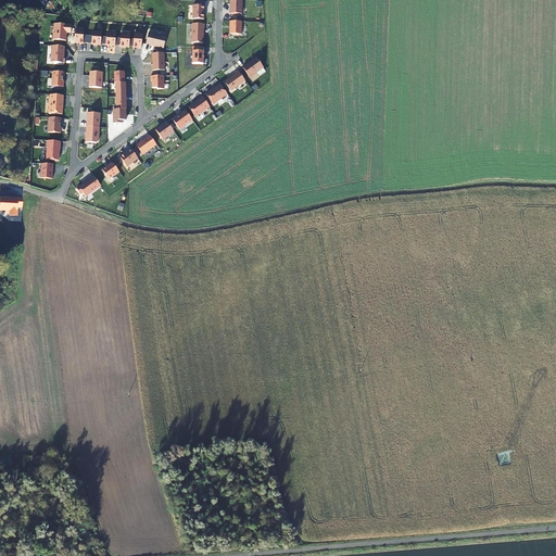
[(242,0),(240,0),(230,0),(230,4),(231,4),(231,7),(230,7),(230,14),(242,14),(242,0)]
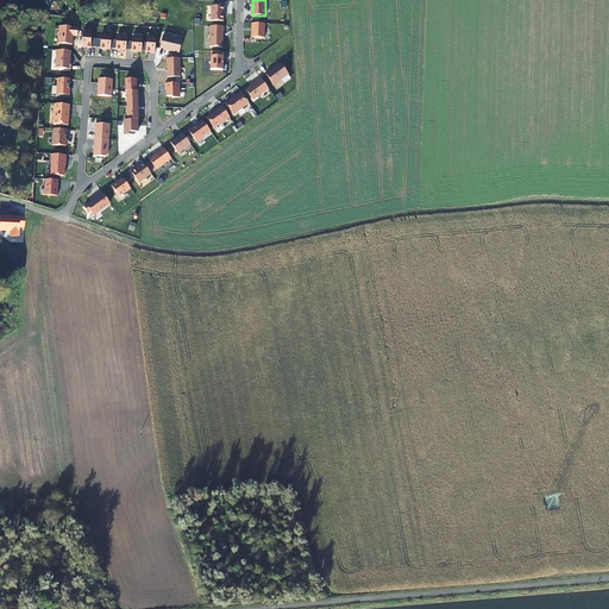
[(212,22),(224,22),(224,12),(225,12),(225,6),(212,6),(212,22)]
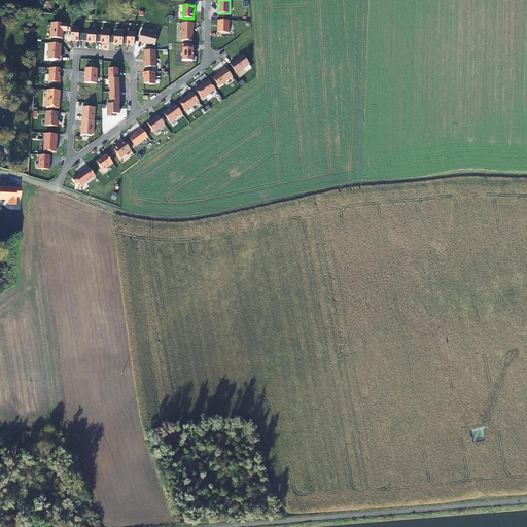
[(230,21),(218,21),(217,32),(229,33),(230,21)]
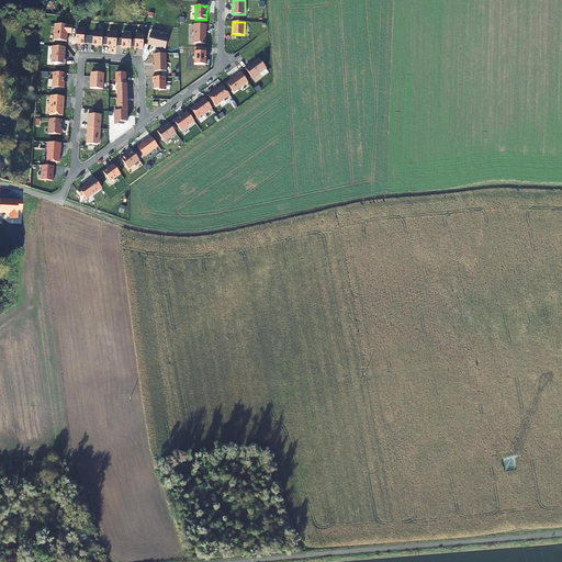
[(55,24),(54,41),(67,42),(67,34),(71,34),(72,26),(55,24)]
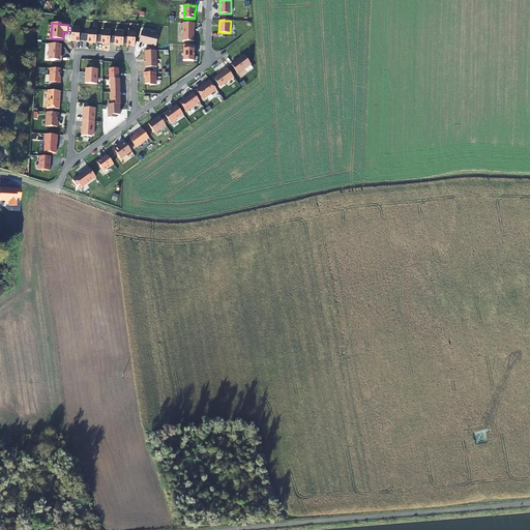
[(195,27),(195,23),(183,23),(182,41),(194,41),(194,27),(195,27)]
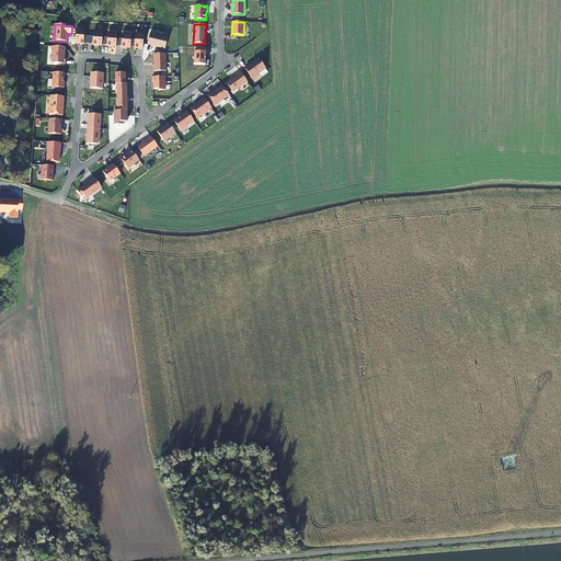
[(84,45),(86,31),(77,30),(76,44),(84,45)]
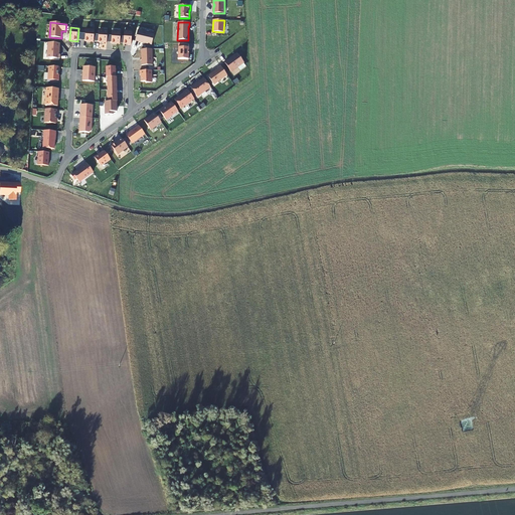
[(84,42),(94,42),(95,31),(86,30),(84,42)]
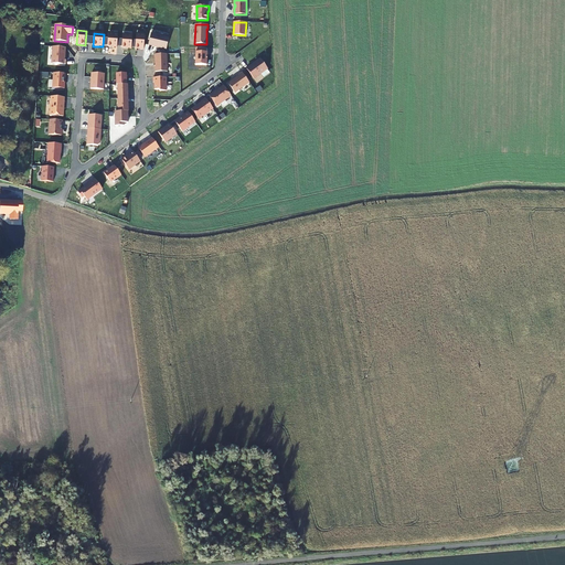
[(108,48),(117,48),(118,35),(108,34),(108,48)]
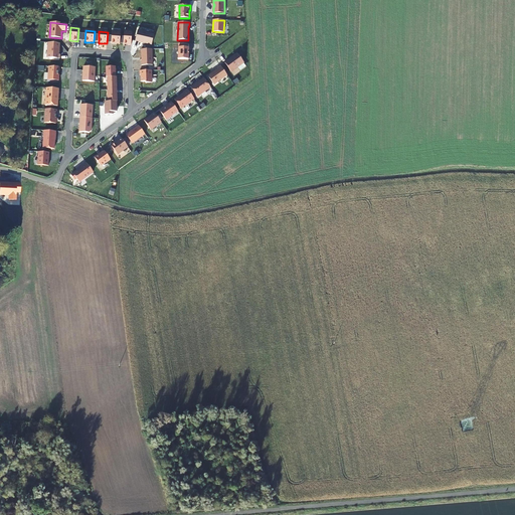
[(124,45),(131,45),(132,32),(125,31),(124,45)]
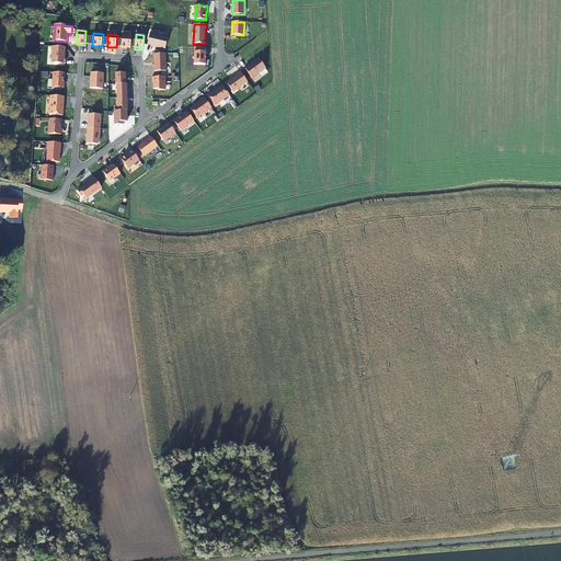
[(148,45),(165,49),(169,38),(150,34),(148,45)]
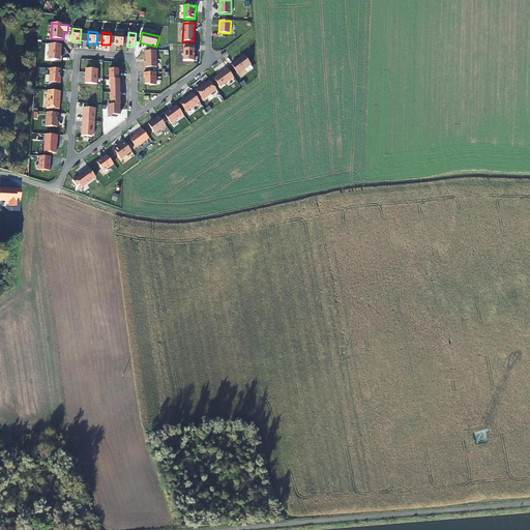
[(123,46),(124,34),(115,33),(115,46),(123,46)]
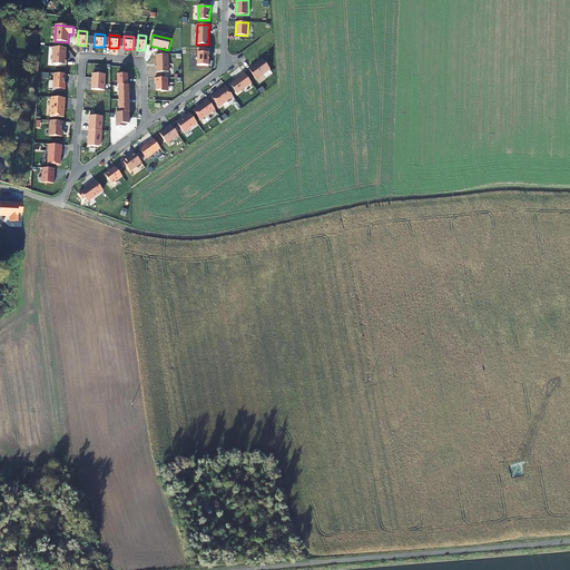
[(66,61),(67,48),(53,48),(52,65),(67,66),(67,61),(66,61)]
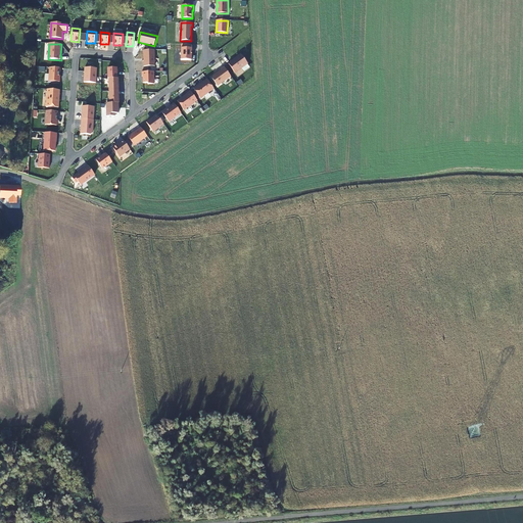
[(191,49),(191,45),(181,44),(181,60),(191,60),(191,55),(191,52),(192,52),(192,49),(191,49)]
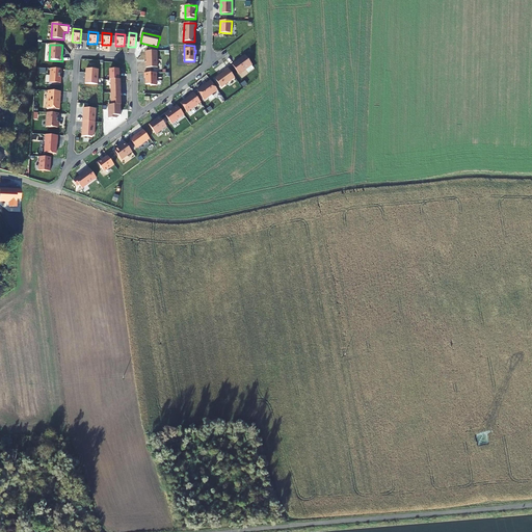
[(157,51),(147,51),(147,68),(158,68),(157,51)]
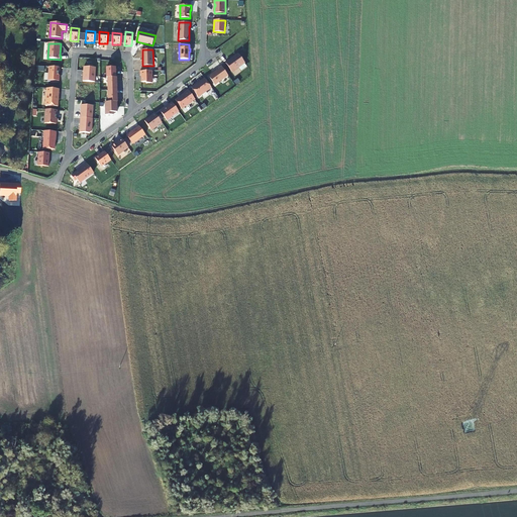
[(237,55),(226,64),(232,72),(243,64),(237,55)]
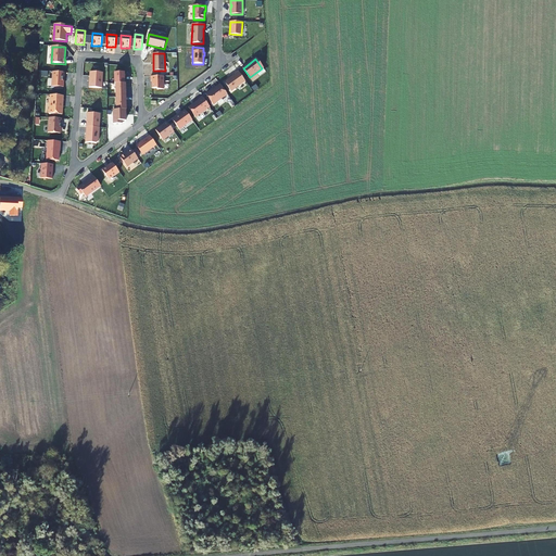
[(245,81),(238,71),(235,74),(235,75),(224,83),(231,92),(245,81)]
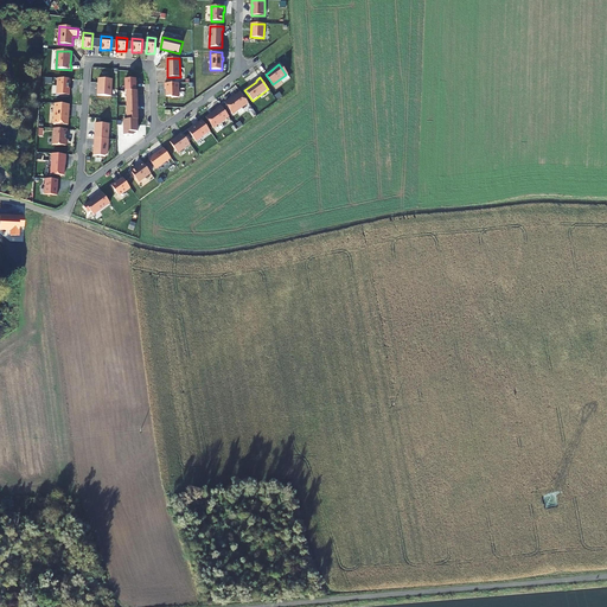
[(71,80),(58,78),(57,95),(70,96),(70,89),(70,85),(71,85),(71,80)]
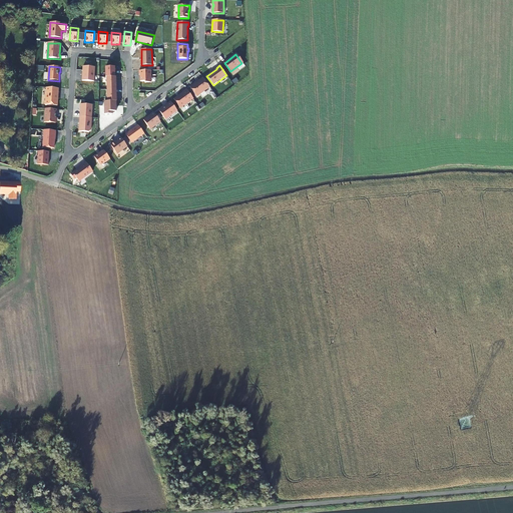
[(83,66),(83,81),(94,82),(95,67),(83,66)]
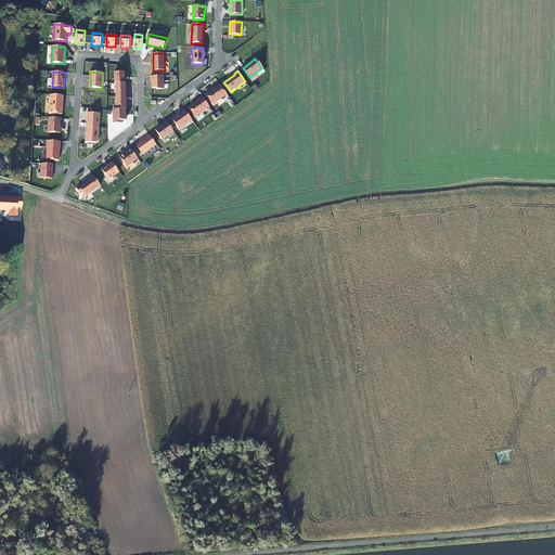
[(116,84),(125,84),(125,73),(114,73),(115,84),(116,84)]
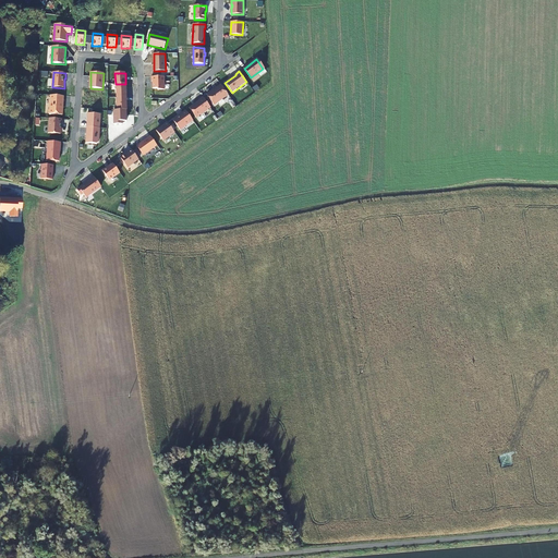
[(153,89),(157,89),(158,91),(165,91),(164,76),(152,77),(152,82),(153,82),(153,89)]
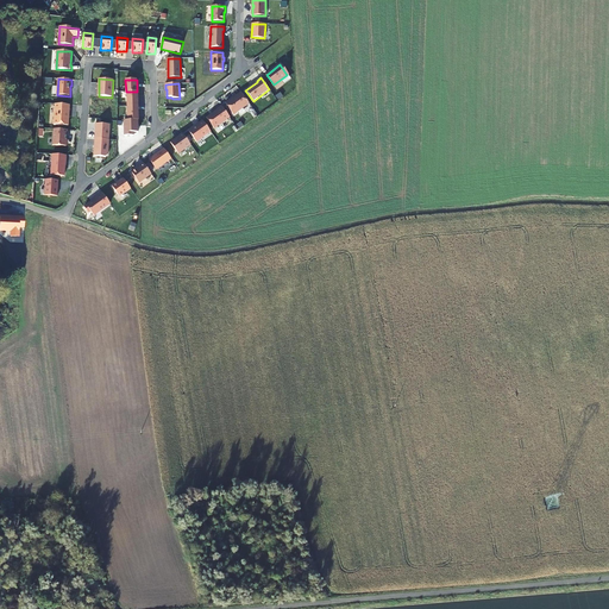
[(137,92),(127,92),(127,107),(138,106),(138,101),(138,92),(137,92)]
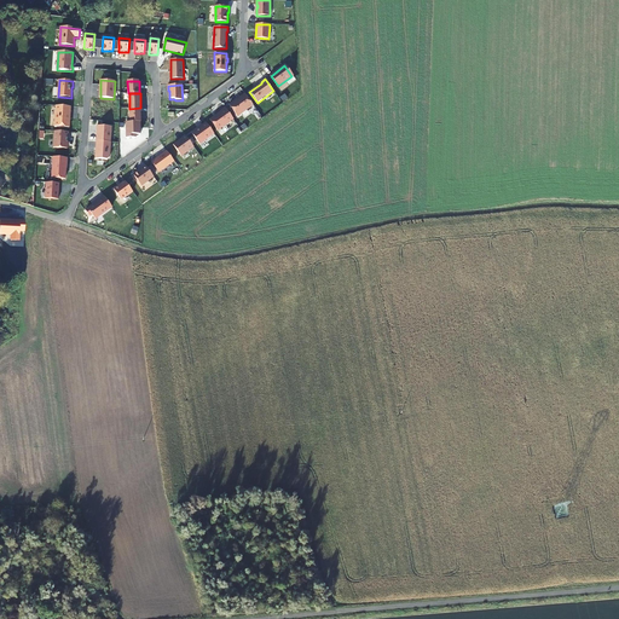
[(254,105),(244,93),(239,97),(241,98),(238,99),(229,105),(237,117),(254,105)]
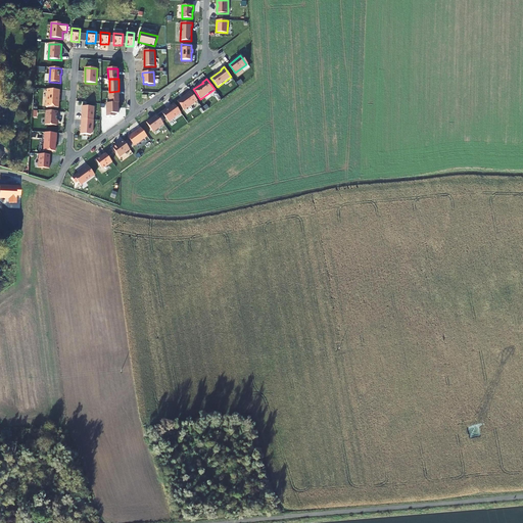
[(58,108),(60,90),(48,90),(46,107),(58,108)]
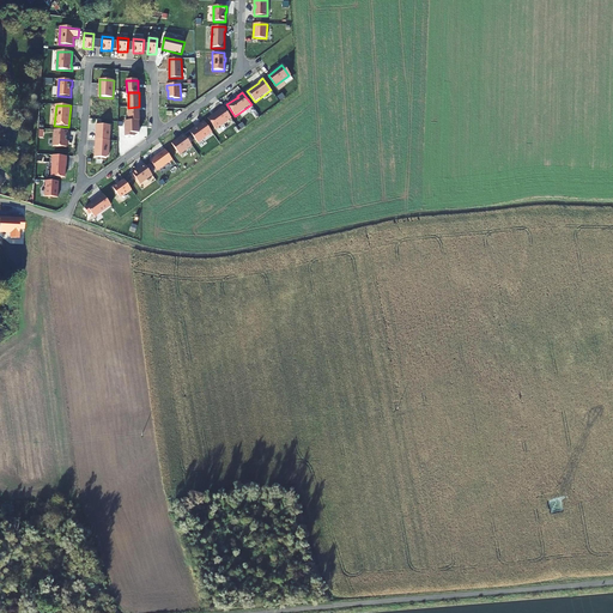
[(139,107),(128,108),(128,122),(139,122),(139,121),(139,113),(139,107)]
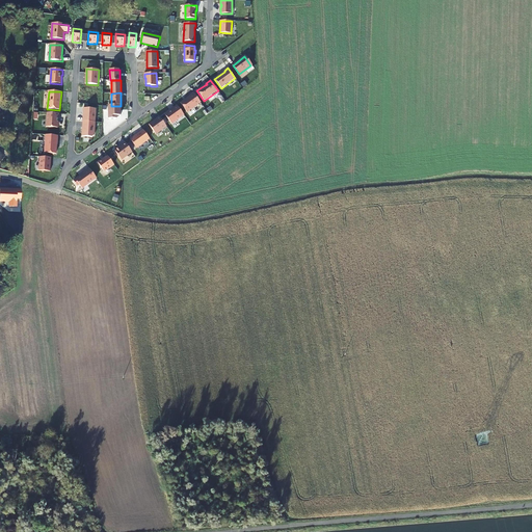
[(201,103),(193,92),(189,96),(190,97),(180,103),(187,112),(201,103)]
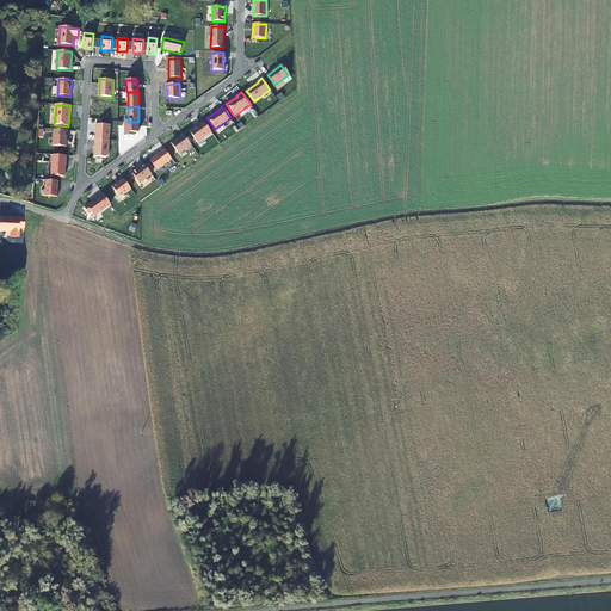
[(139,122),(128,122),(124,122),(125,137),(134,137),(134,134),(139,134),(139,122)]
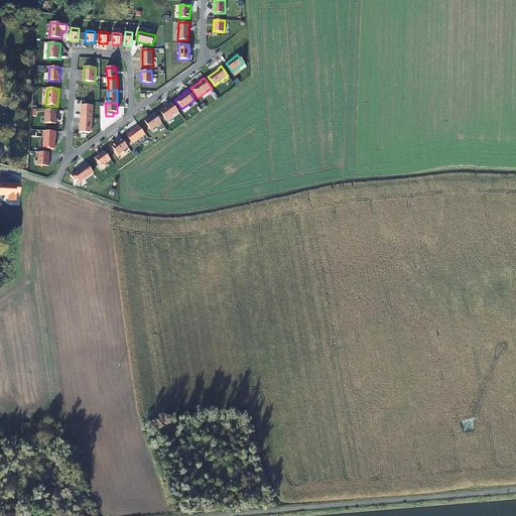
[(178,112),(172,103),(167,106),(168,107),(165,108),(165,107),(159,111),(166,120),(178,112)]
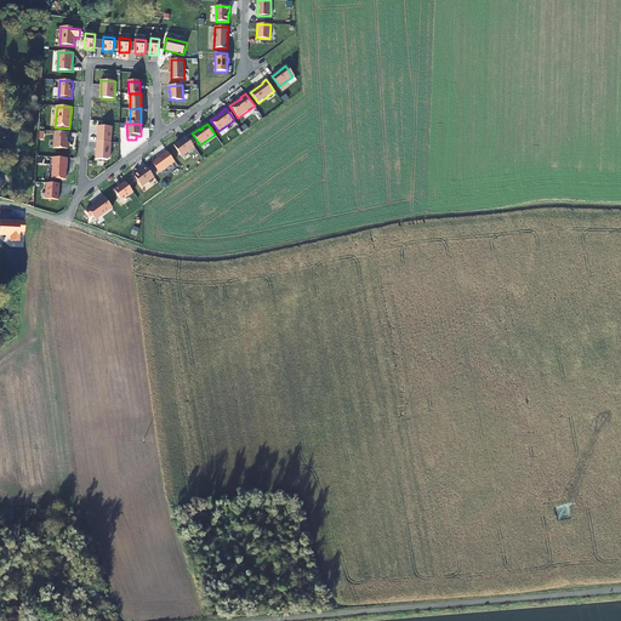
[(112,127),(98,126),(97,142),(112,143),(112,127)]
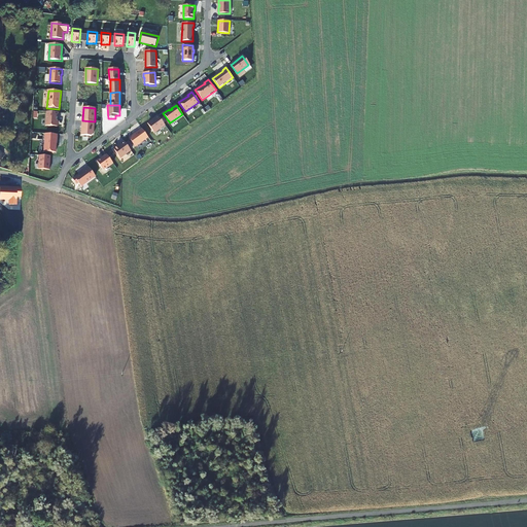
[(59,117),(60,113),(46,112),(46,126),(58,127),(58,117),(59,117)]
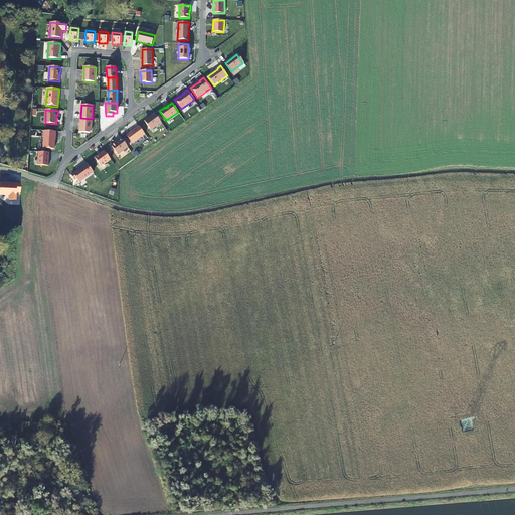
[(161,123),(155,114),(151,116),(152,117),(149,118),(148,118),(144,121),(151,130),(161,123)]
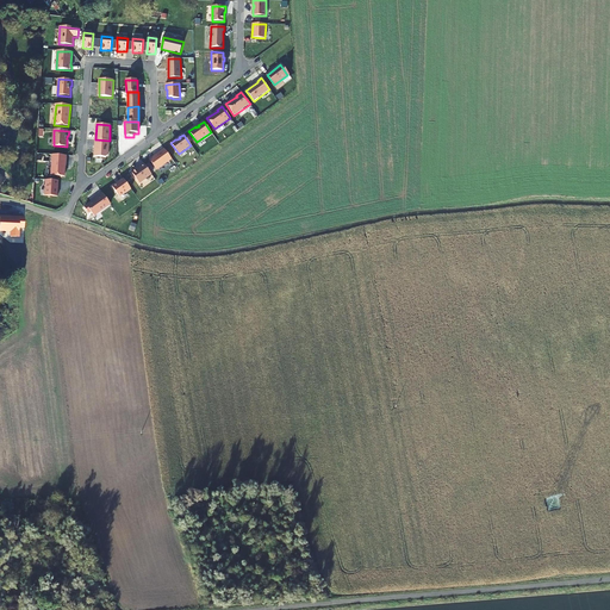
[(110,141),(95,139),(94,156),(106,157),(109,155),(110,141)]
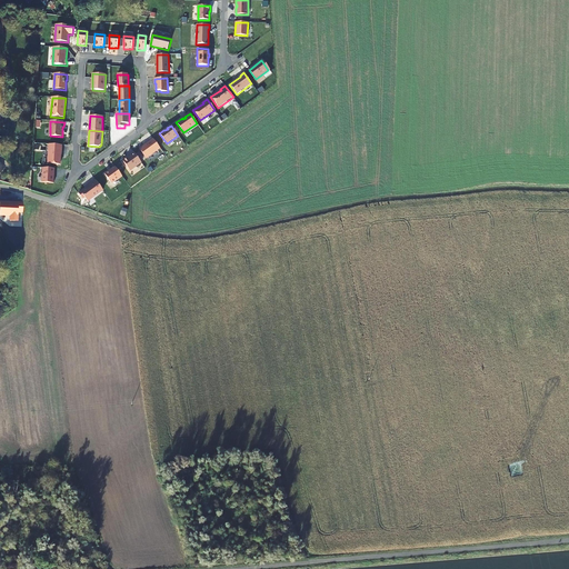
[(160,148),(153,139),(139,149),(147,159),(160,148)]
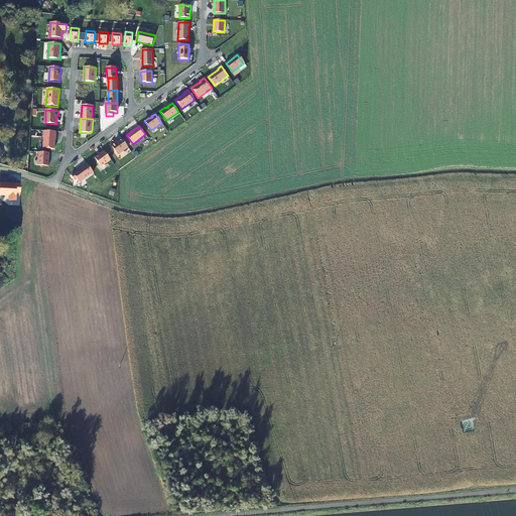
[(44,131),(43,148),(54,149),(54,144),(54,143),(54,141),(55,141),(56,132),(44,131)]
